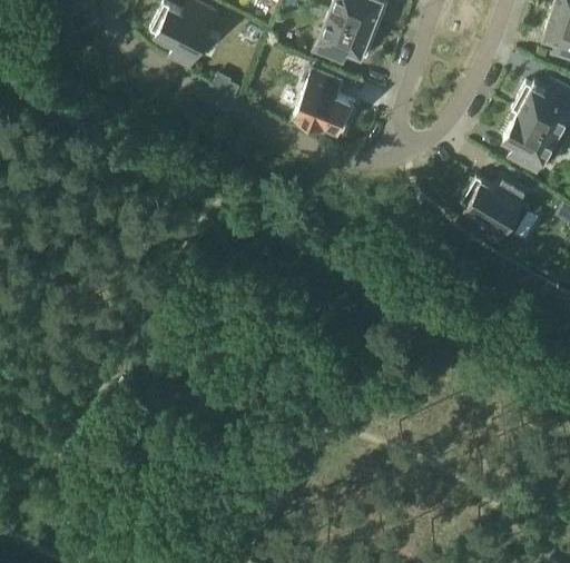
[(334,0),(330,12),(379,31),(389,3),(380,0),(334,0)]
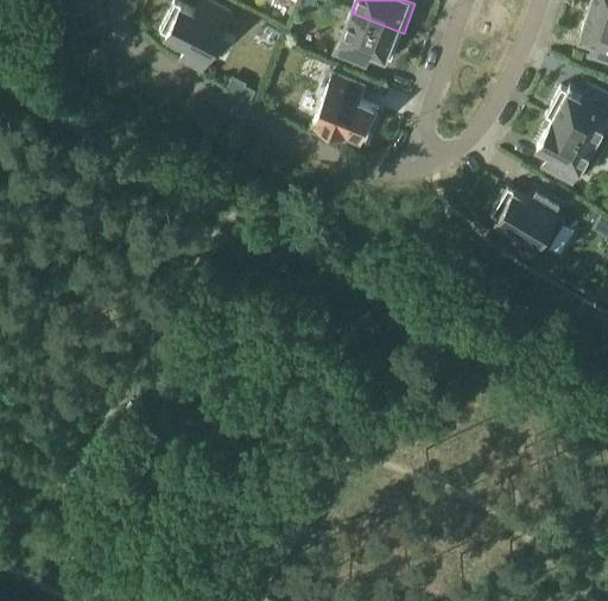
[(607,0),(593,0),(589,11),(607,16),(607,0)]
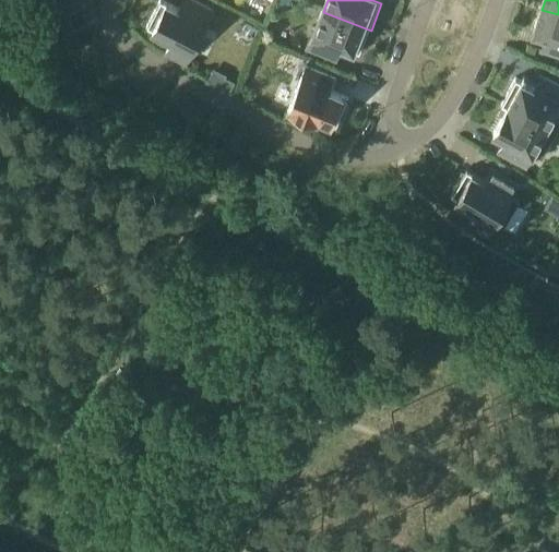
[(213,15),(187,1),(180,14),(161,4),(147,32),(173,45),(167,58),(186,68),(213,15)]
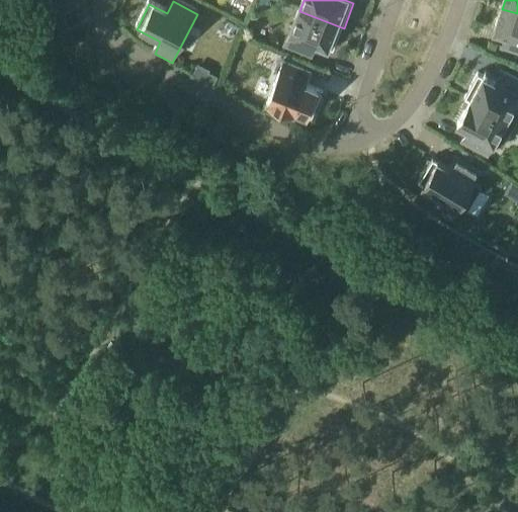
[(517,56),(517,13),(502,9),(494,34),(507,38),(503,52),(517,56)]
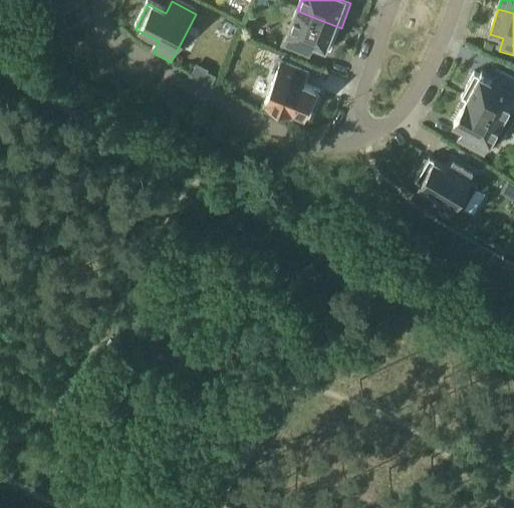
[(331,54),(341,28),(297,11),(282,49),(308,59),(313,47),(331,54)]
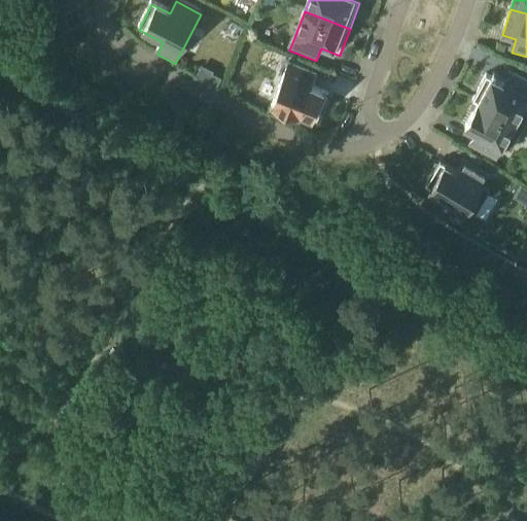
[(315,77),(289,67),(270,113),(297,124),(300,116),(318,124),(328,97),(310,90),(315,77)]
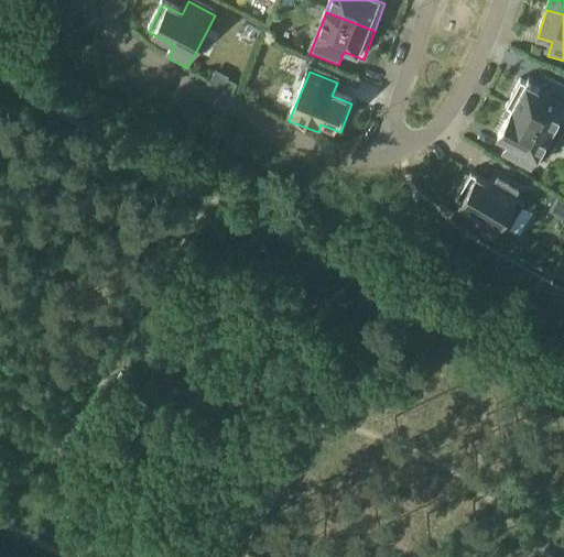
[(563,90),(546,82),(540,94),(521,84),(507,110),(552,134),(563,111),(563,90)]
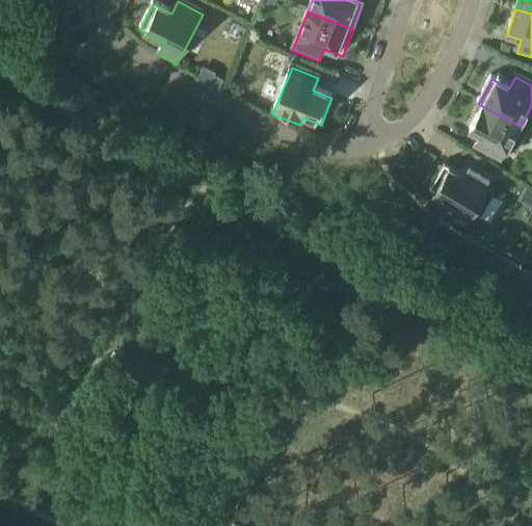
[(219,91),(222,84),(215,81),(212,87),(219,91)]
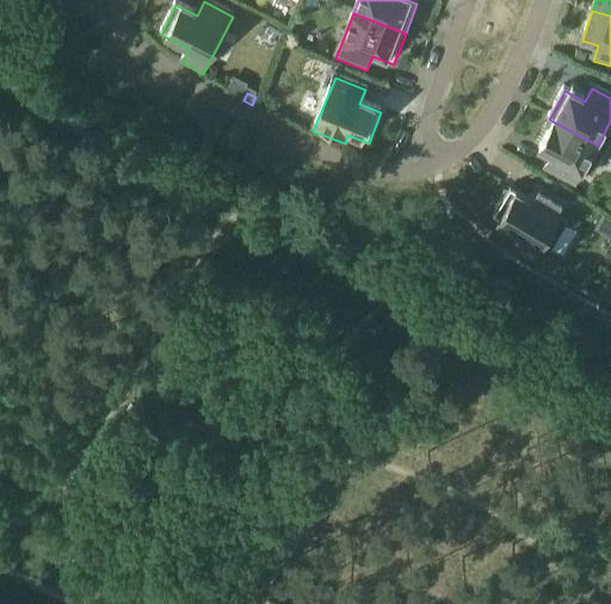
[(554,159),(547,172),(575,188),(598,146),(549,119),(548,121),(554,124),(539,151),(554,159)]
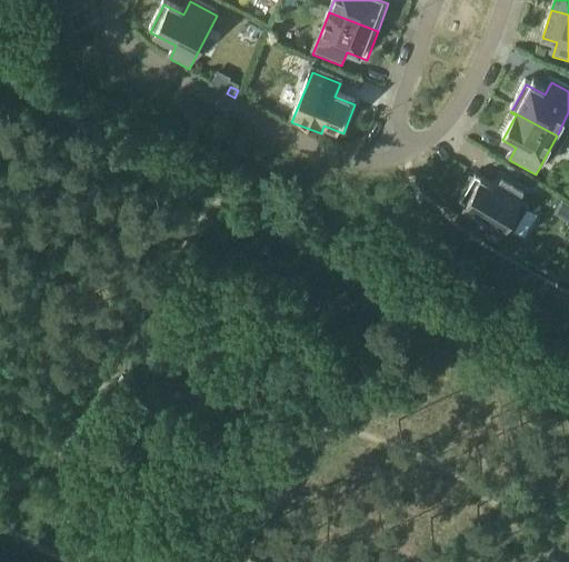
[(528,192),(501,177),(493,189),(476,178),(459,204),(485,220),(477,232),(496,243),(528,192)]
